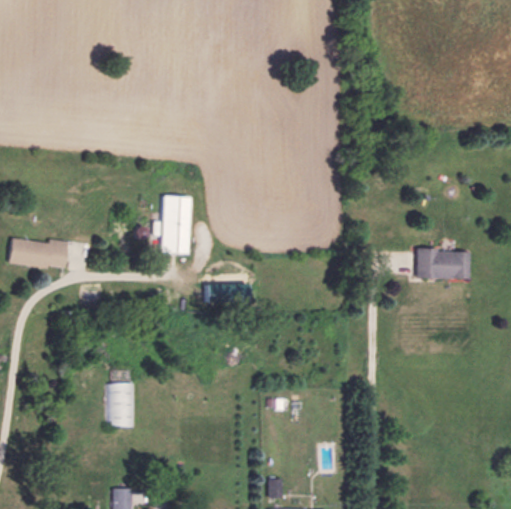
[(192,196),(162,195),(161,254),(191,255),(192,196)]
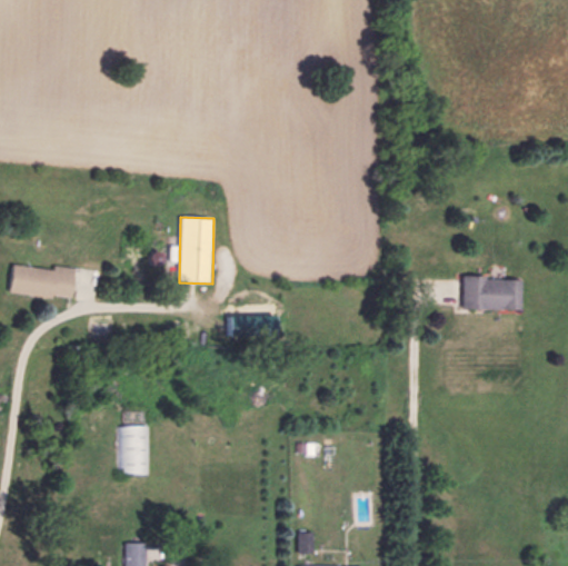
[(76,270),(10,266),(8,295),(73,300),(76,270)]
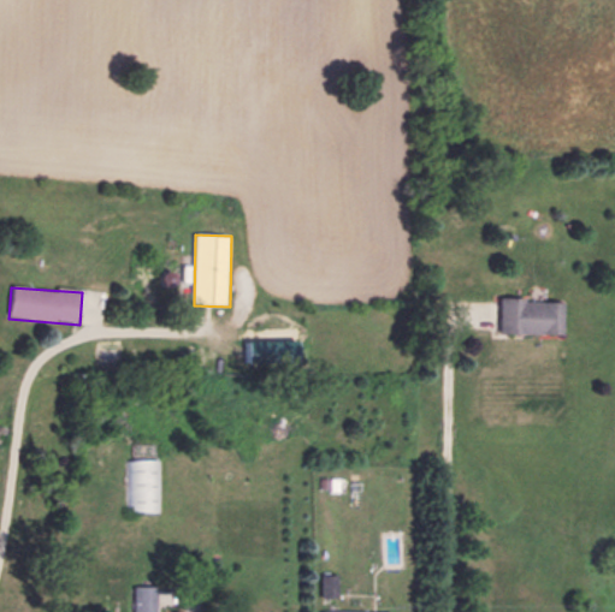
[(566,336),(567,301),(503,299),(503,334),(566,336)]
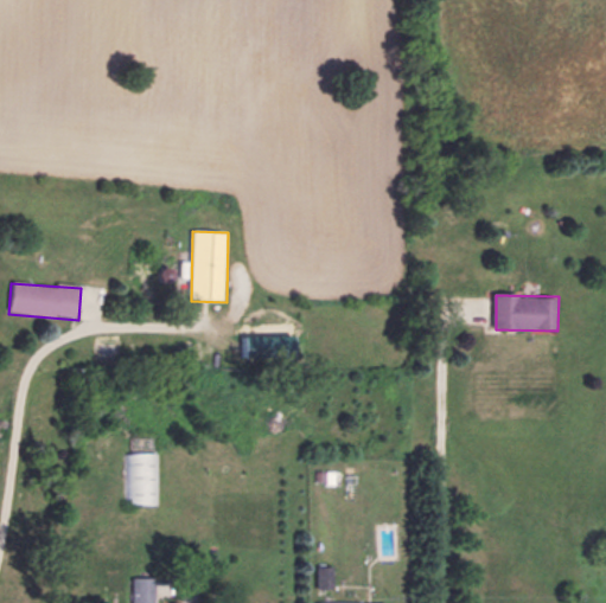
[(155,453),(123,453),(123,506),(155,506),(155,453)]
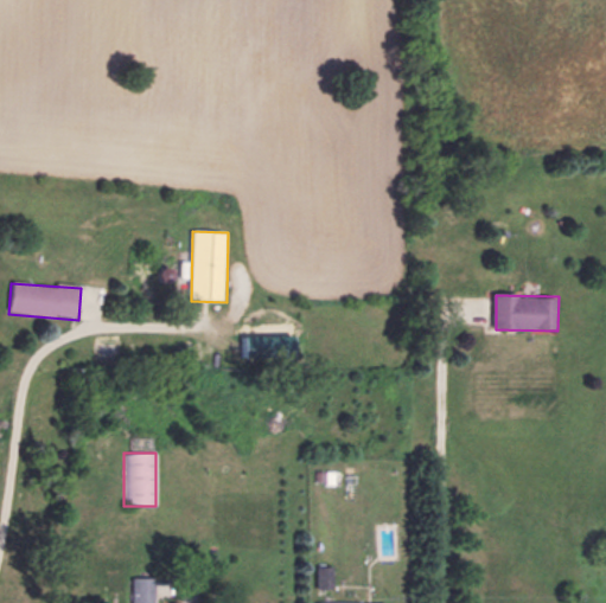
[(333,568),(318,568),(318,590),(333,590),(333,568)]
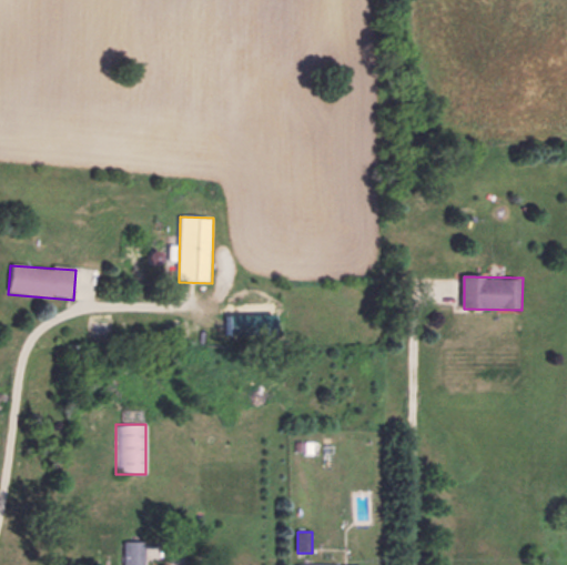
[(144,564),(145,543),(124,543),(123,564),(144,564)]
